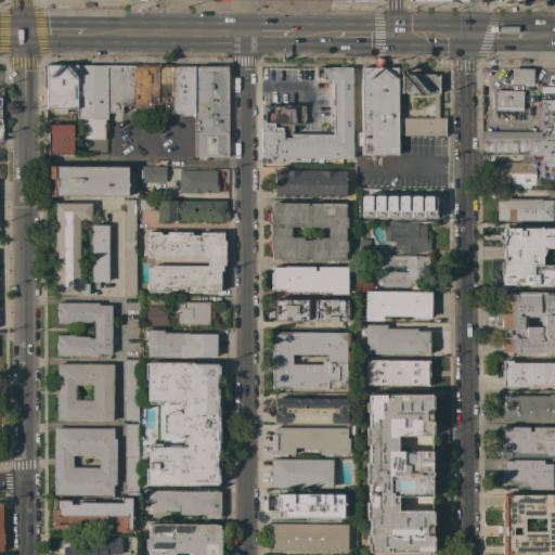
[(231,0),(231,9),(210,9),(210,0),(231,0)]
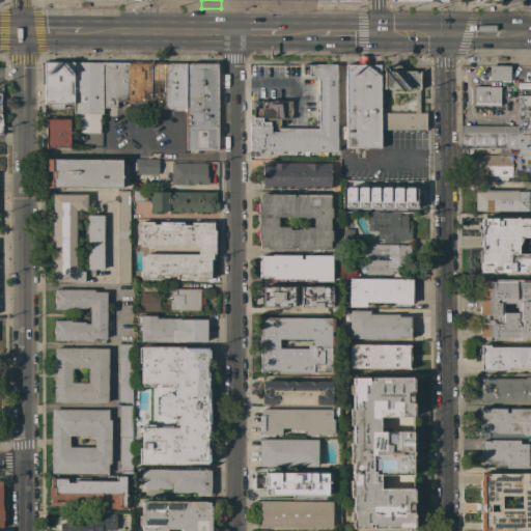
[(380,130),(380,147),(345,147),(344,64),(357,64),(357,56),(367,56),(367,64),(380,64),(380,113),(380,130)]
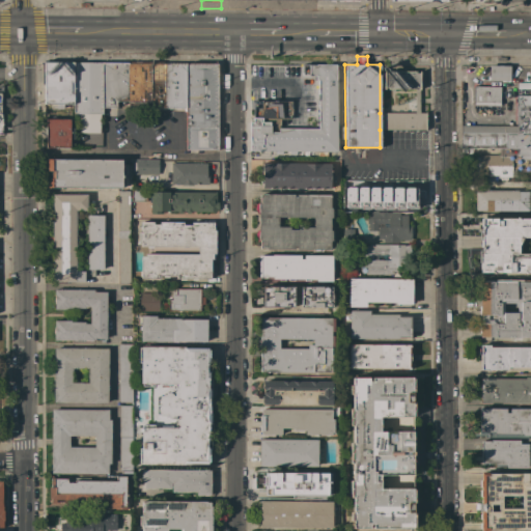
[(62,104),(62,108),(51,108),(51,104),(45,104),(45,63),(74,63),(74,104),(62,104)]
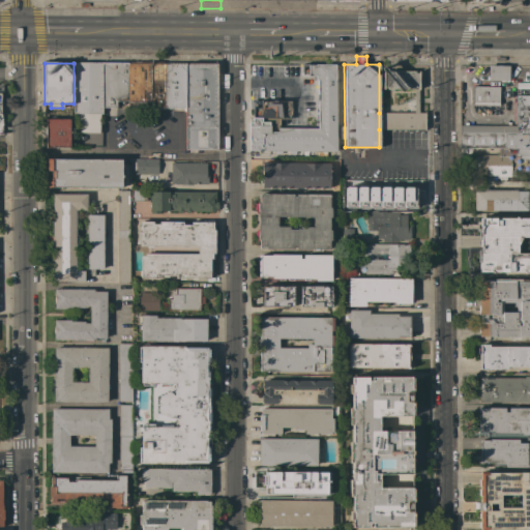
[(74,63),(101,63),(101,108),(101,113),(74,113),(74,104),(74,63)]
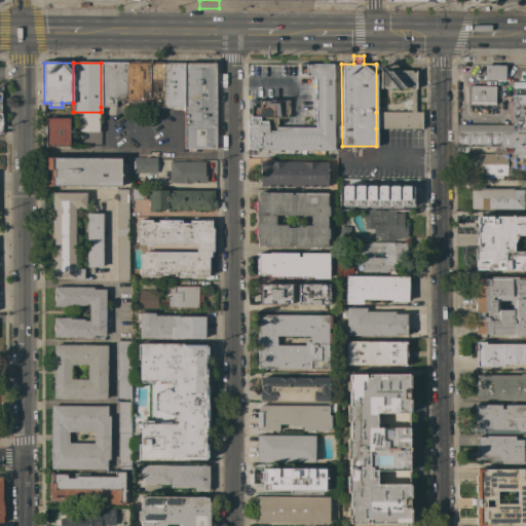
[(185,107),(149,107),(149,108),(129,108),(129,101),(115,101),(115,107),(101,107),(101,63),(184,63),(185,107)]
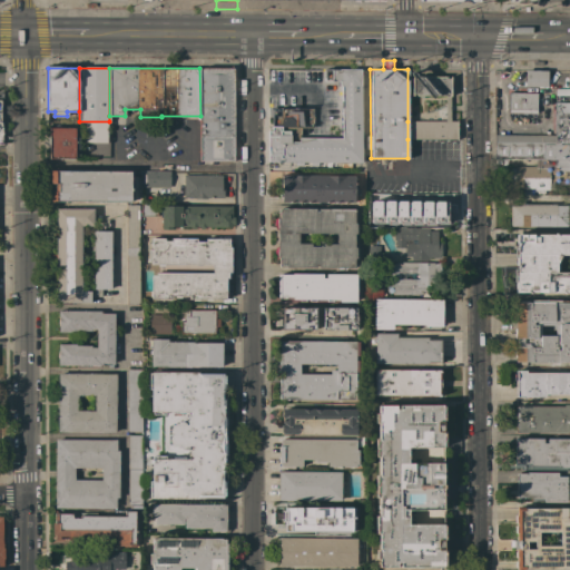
[(233,68),(233,161),(200,161),(200,116),(199,68),(233,68)]
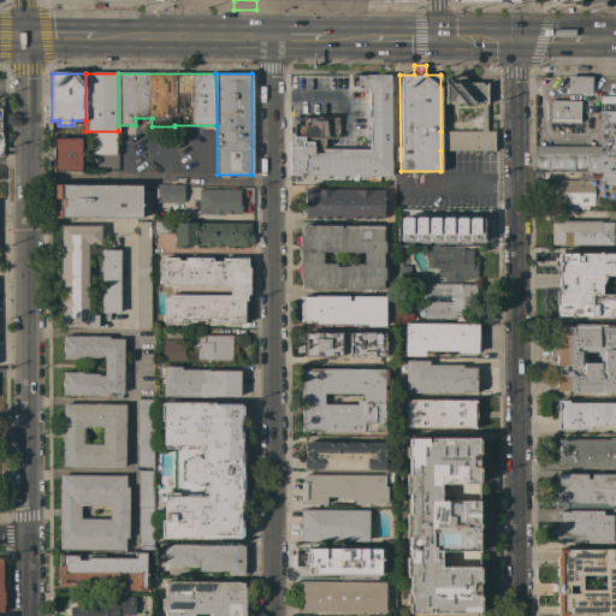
[(357,75),(390,76),(390,176),(341,176),(341,177),(338,177),(338,181),(333,181),(333,176),(288,176),(288,141),(300,141),(308,142),(308,146),(308,148),(368,149),(368,94),(365,94),(365,88),(357,88),(357,75)]
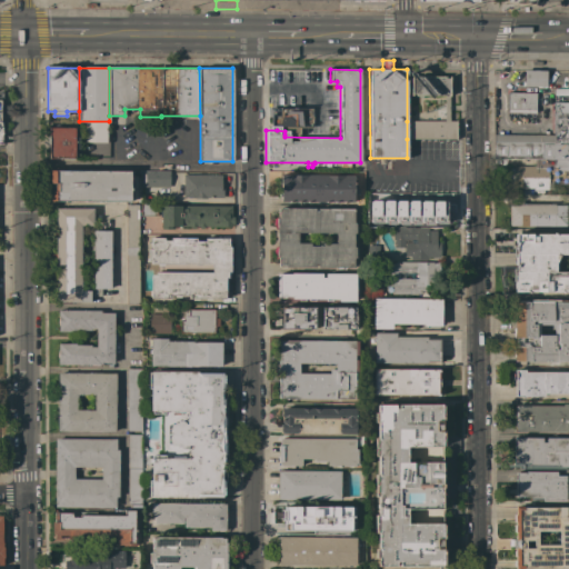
[(523,87),(523,71),(546,71),(546,87),(523,87)]
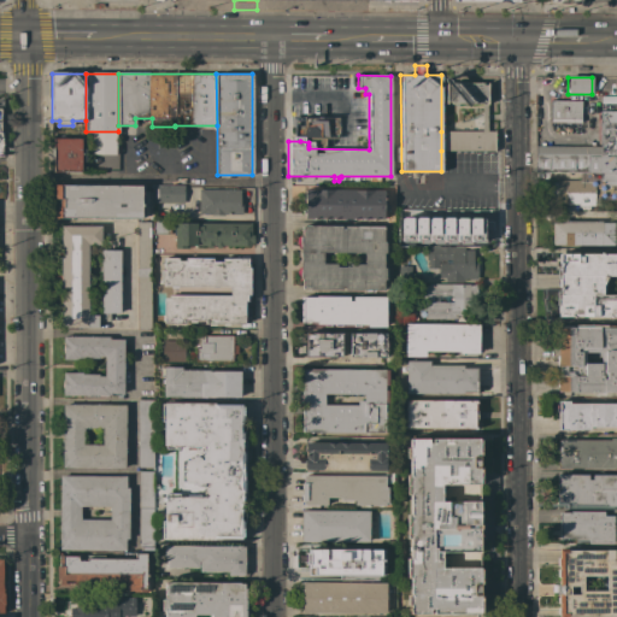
[(481,104),(450,104),(450,103),(446,103),(445,84),(451,84),(451,83),(481,83),(481,84),(487,84),(487,131),(495,131),(495,151),(441,151),(441,131),(481,131),(481,104)]
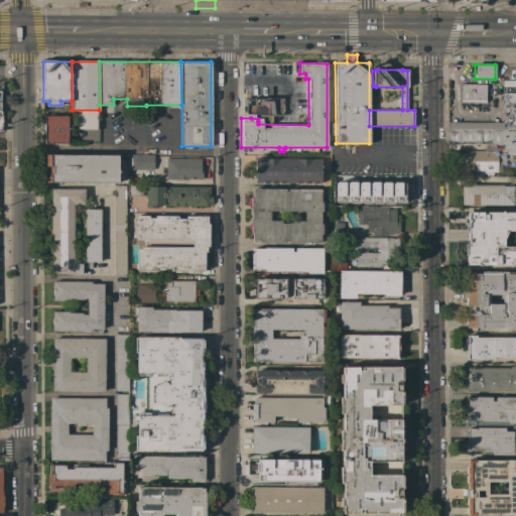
[(485,103),(460,102),(461,84),(486,85),(485,103)]
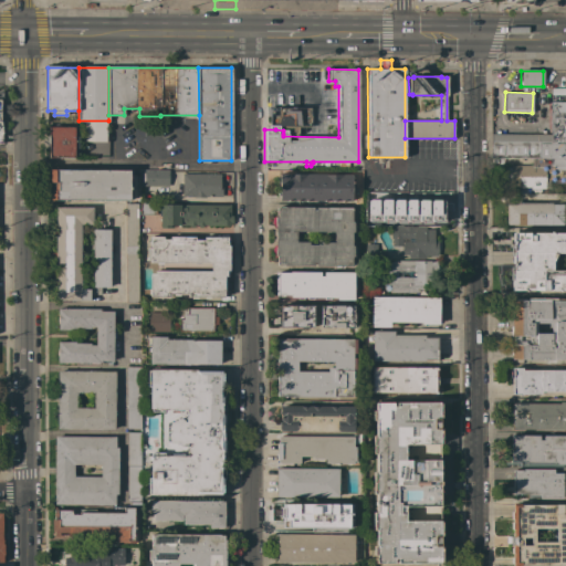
[(536,157),(491,157),(491,134),(549,134),(549,102),(565,102),(565,159),(536,159),(536,157)]
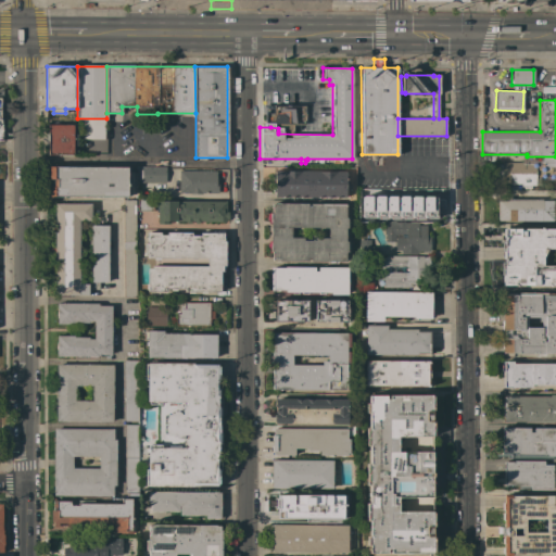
[(73,125),(73,134),(76,134),(76,146),(73,146),(73,154),(48,154),(48,125),(73,125)]
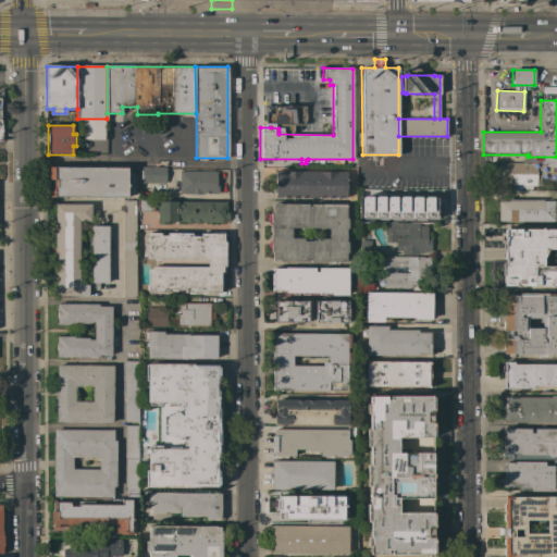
[(556,169),(556,177),(542,177),(542,176),(535,176),(535,186),(521,186),(521,184),(503,184),(503,183),(499,183),(499,163),(528,163),(528,157),(556,157),(556,169)]
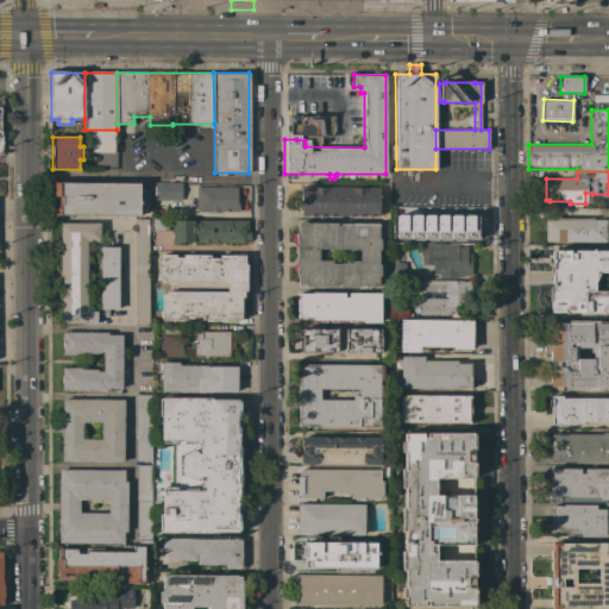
[(54,182),(139,183),(139,194),(142,194),(142,201),(139,201),(139,215),(56,215),(52,215),(54,209),(56,209),(56,205),(58,205),(58,202),(56,201),(56,196),(52,196),(54,182)]
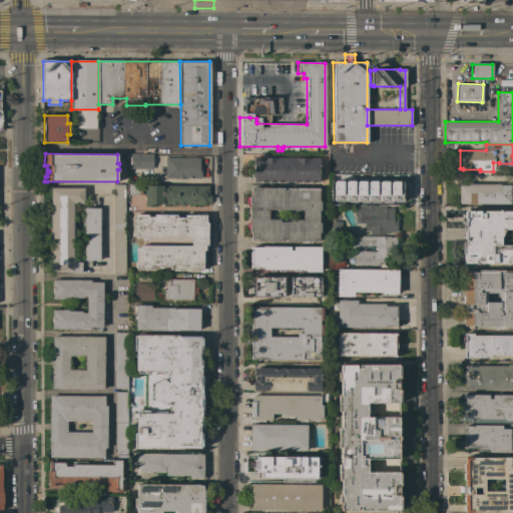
[(152,168),(127,168),(127,154),(152,154),(152,168)]
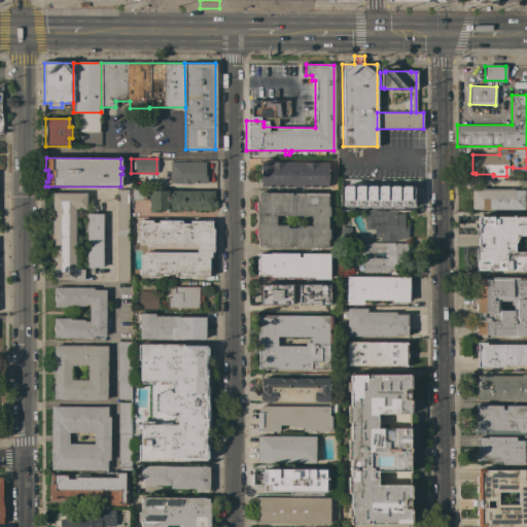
[(205,162),(205,171),(206,171),(206,183),(190,183),(190,184),(179,184),(179,183),(169,183),(169,162),(205,162)]
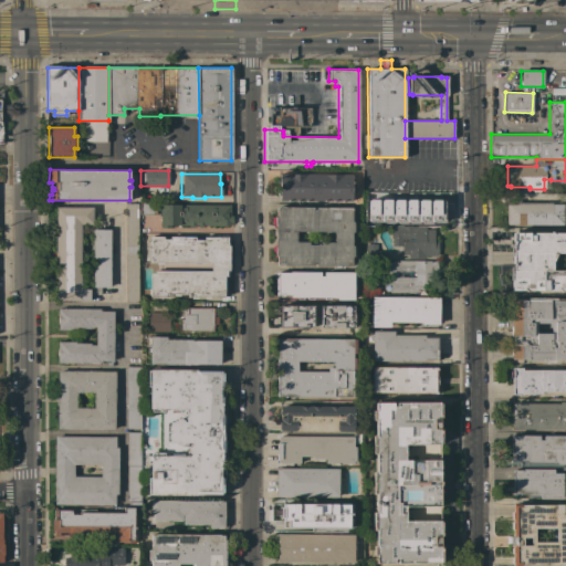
[(279,200),(279,196),(278,196),(278,190),(279,190),(279,184),(276,184),(276,179),(279,179),(279,174),(352,175),(352,201),(279,200)]
